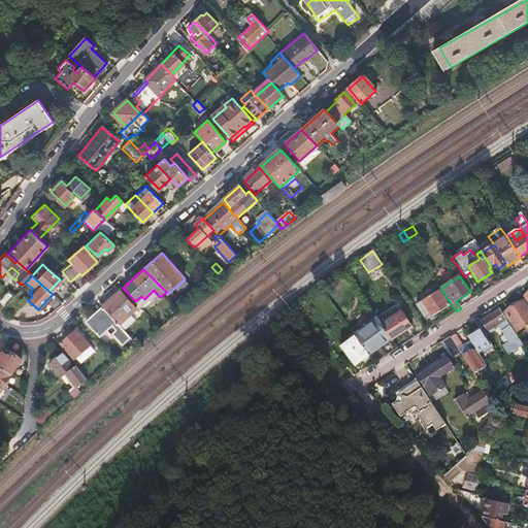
[(0,297),(0,302),(3,305),(10,298),(12,295),(8,291),(5,294),(4,293),(0,297)]
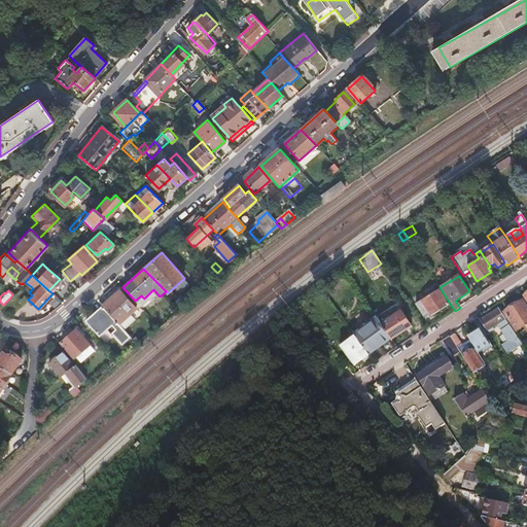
[(437,290),(415,305),(424,318),(429,315),(430,317),(448,305),(437,290)]
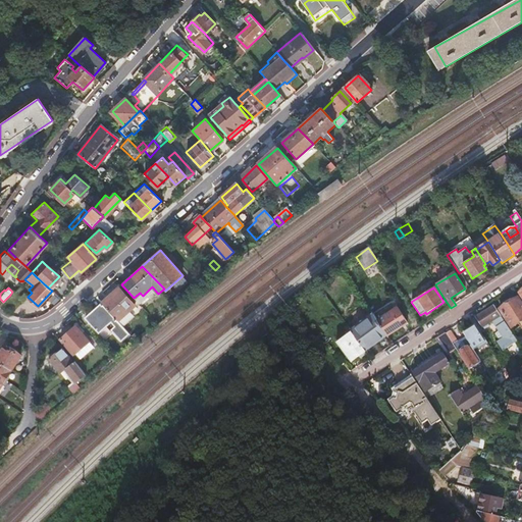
[(117,289),(101,303),(117,321),(128,311),(134,307),(117,289)]
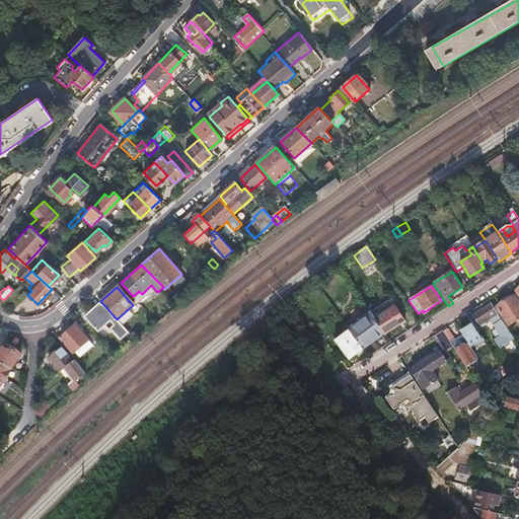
[(518,305),(514,298),(497,309),(508,326),(518,319),(518,305)]
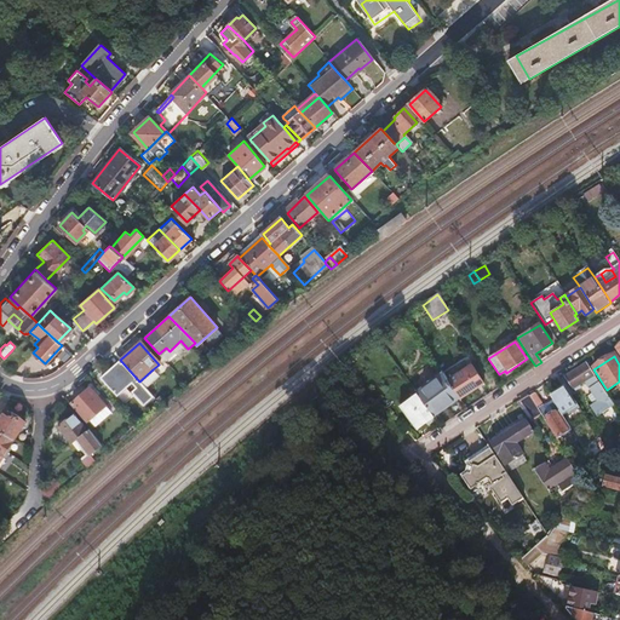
[(142,407),(153,397),(145,389),(139,382),(120,360),(98,378),(116,397),(131,384),(135,390),(130,394),(142,407)]
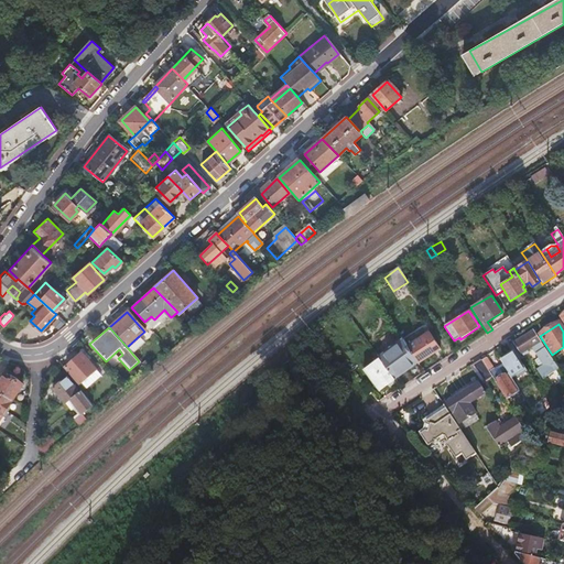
[(541,381),(557,370),(533,332),(513,345),(520,355),(531,348),(537,357),(534,359),(539,364),(540,362),(542,366),(534,371),(541,381)]
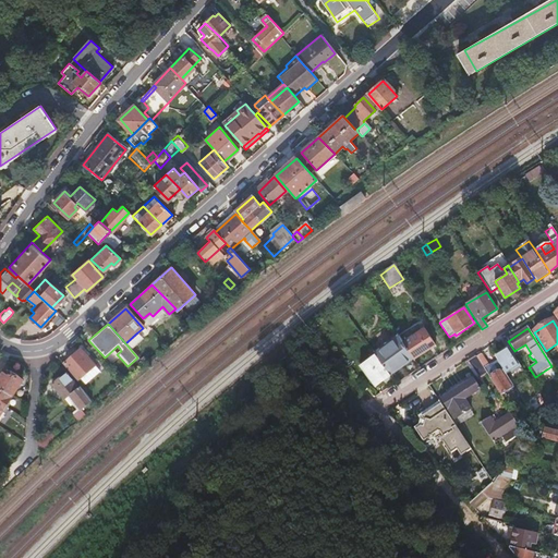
[(412,358),(414,361),(431,350),(436,346),(433,340),(425,329),(403,343),(412,358)]
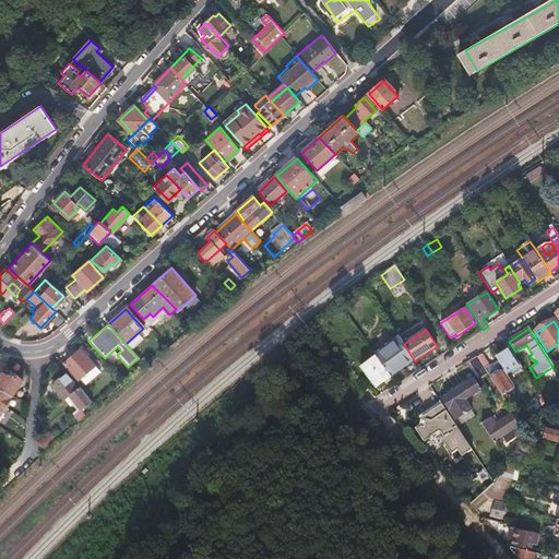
[(143,340),(138,333),(126,344),(131,351),(143,340)]
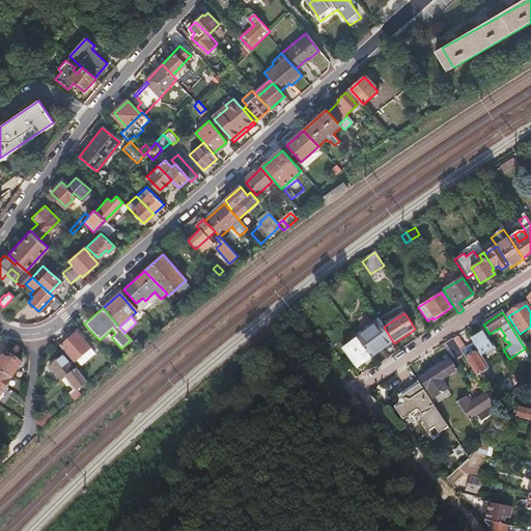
[(358,338),(370,357),(392,340),(384,327),(379,319),(356,335),(358,338)]
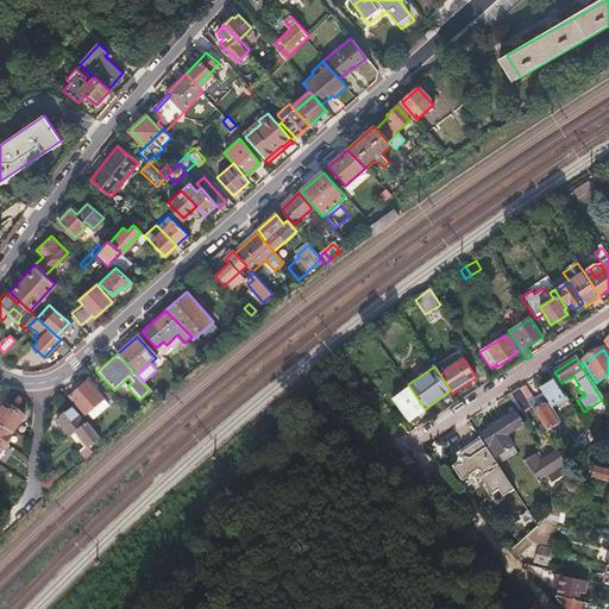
[(548,370),(537,377),(545,390),(557,382),(548,370)]
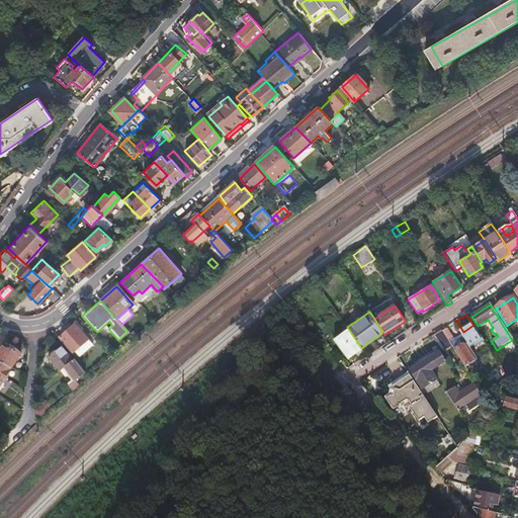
[(74,324),(60,337),(73,352),(74,351),(87,339),(74,324)]
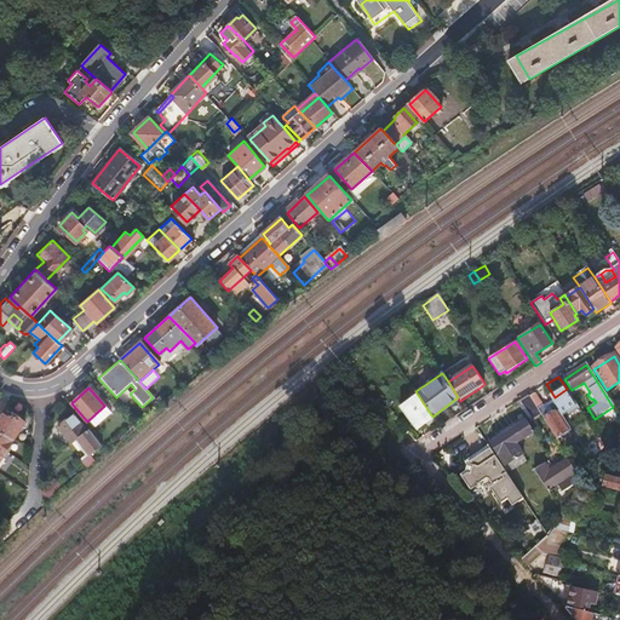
[(419,431),(435,419),(432,417),(418,395),(402,407),(419,431)]
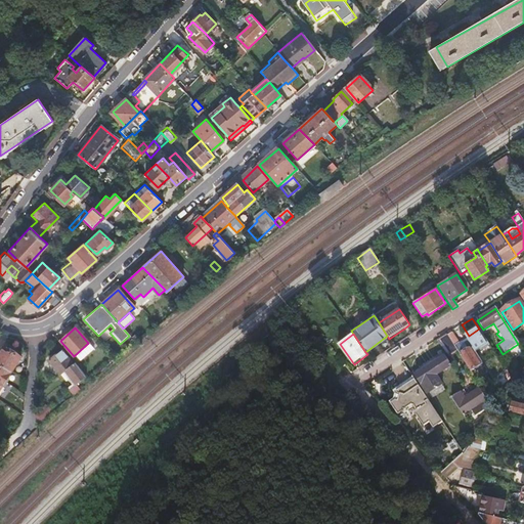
[(454,347),(455,348),(460,345),(451,334),(447,336),(454,347)]
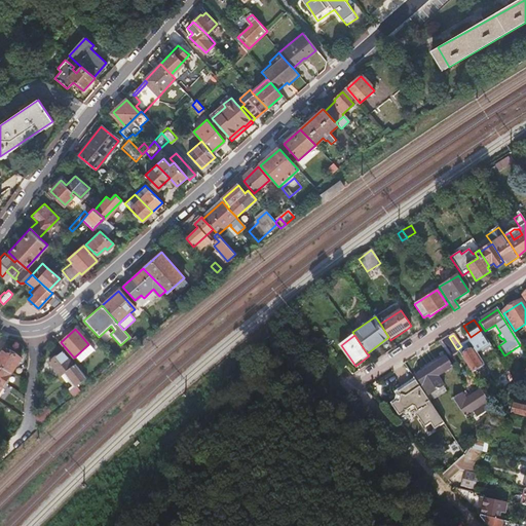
[(440,343),(448,354),(456,348),(449,337),(440,343)]
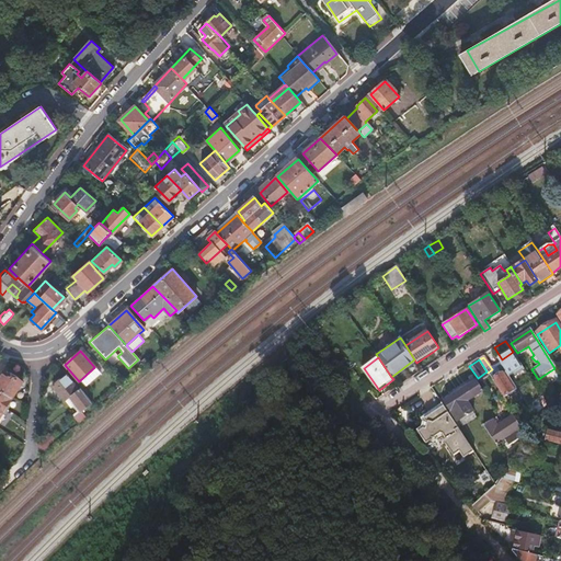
[(100,374),(94,367),(80,380),(86,386),(100,374)]
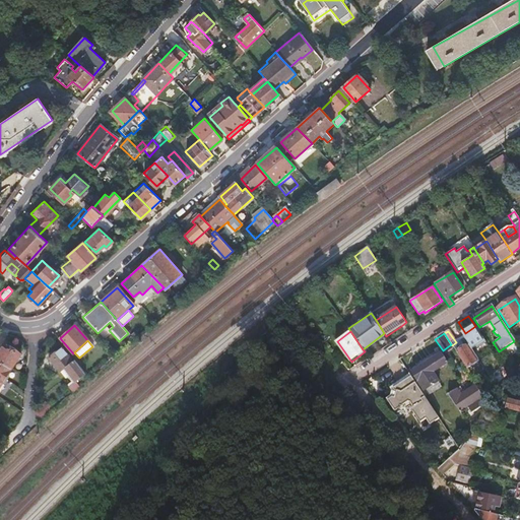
[(4,344),(0,350),(0,386),(20,355),(4,344)]
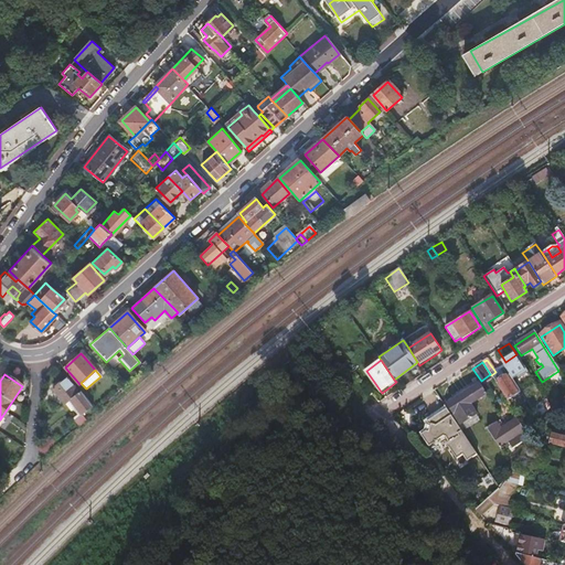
[(509,377),(499,384),(511,401),(520,395),(509,377)]
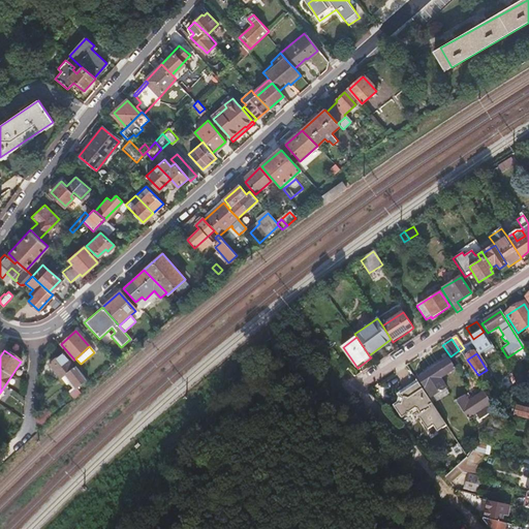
[(76,390),(87,381),(75,367),(73,369),(61,354),(49,365),(60,378),(64,376),(73,387),(75,390),(76,390)]
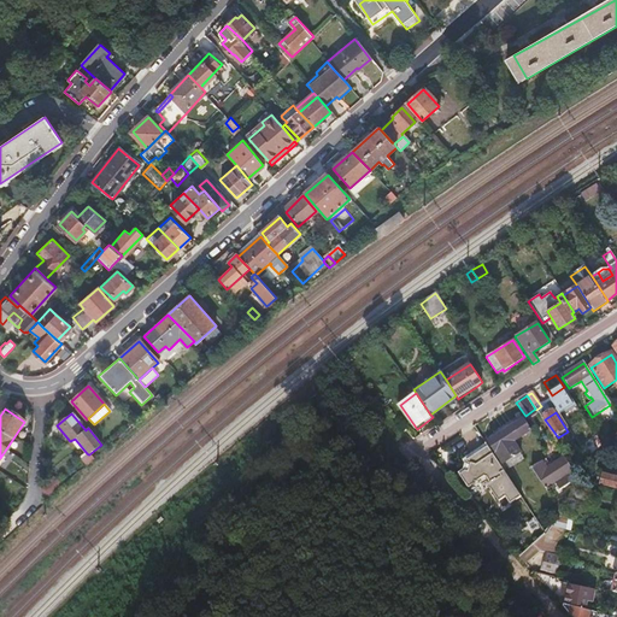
[(507,432),(515,441),(532,430),(524,419),(507,430),(507,432)]
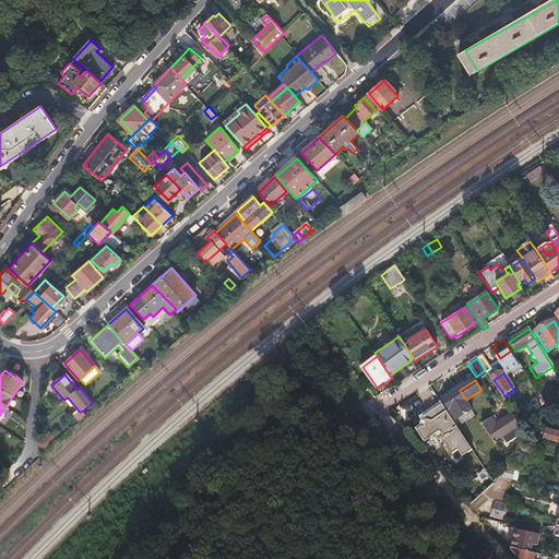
[(540,406),(533,415),(537,421),(547,409),(548,408),(540,396),(538,397),(527,380),(518,387),(530,404),(538,399),(538,400),(538,402),(540,406)]
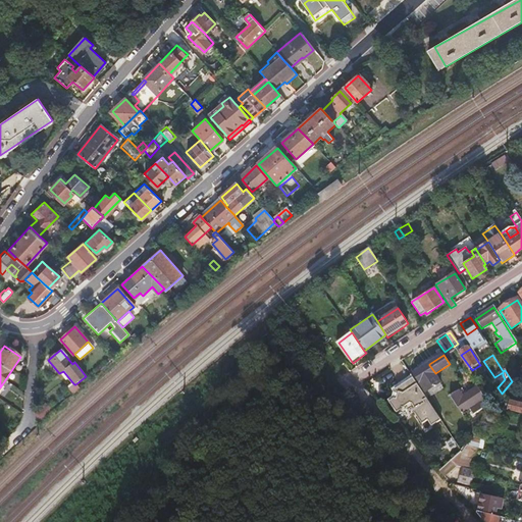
[(427,393),(441,383),(435,373),(429,365),(415,374),(427,393)]
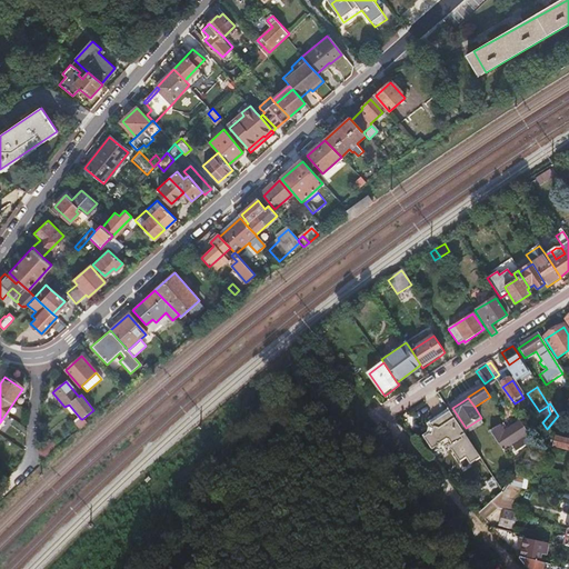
[(479,458),(448,410),(428,422),(432,428),(435,429),(432,437),(429,436),(425,439),(432,451),(440,446),(440,445),(447,440),(449,441),(452,447),(451,450),(460,463),(466,459),(470,466),(480,459),(479,458)]
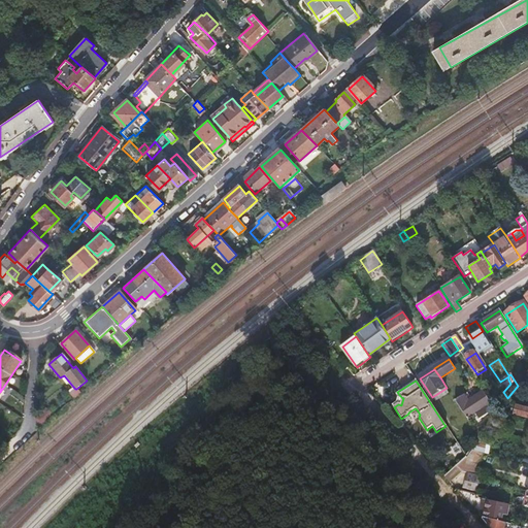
[(75,389),(73,387),(67,392),(72,398),(79,393),(76,389),(75,389)]
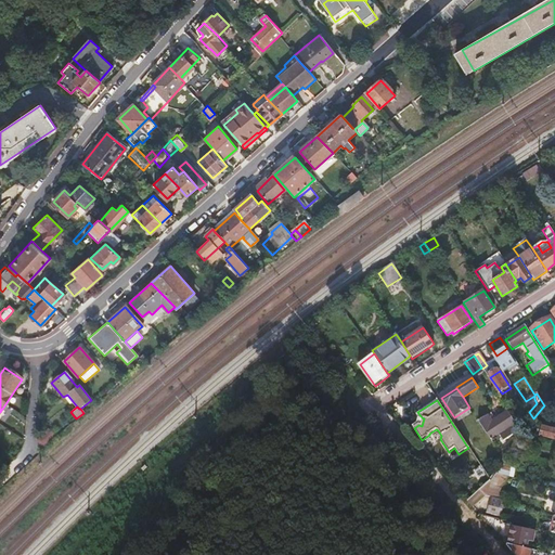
[(483,407),(474,414),(478,421),(489,414),(483,407)]
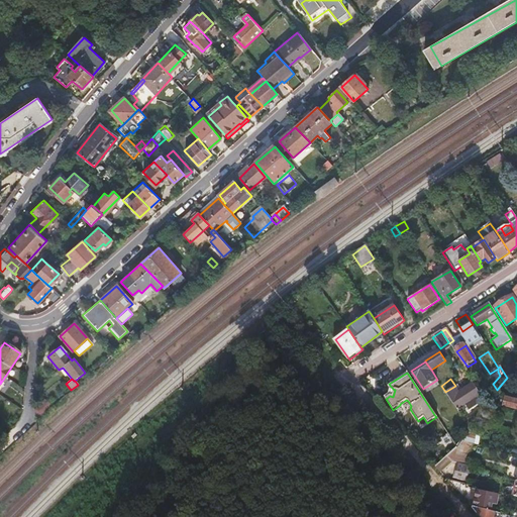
[(455,386),(445,392),(456,409),(466,403),(470,409),(484,400),(473,383),(468,387),(467,386),(458,391),(455,386)]
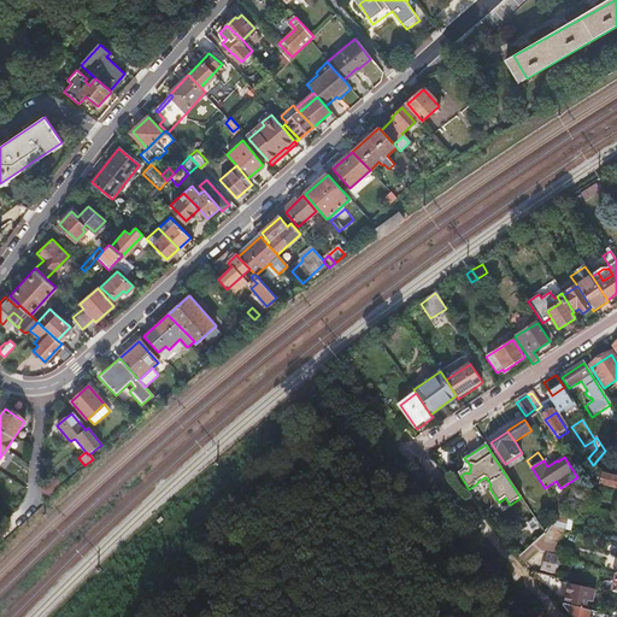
[(54,476),(41,488),(47,495),(60,483),(54,476)]
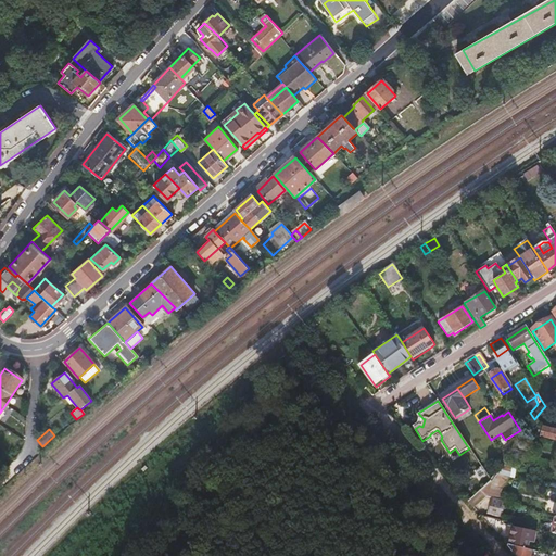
[(555,431),(543,429),(541,437),(555,440),(555,431)]
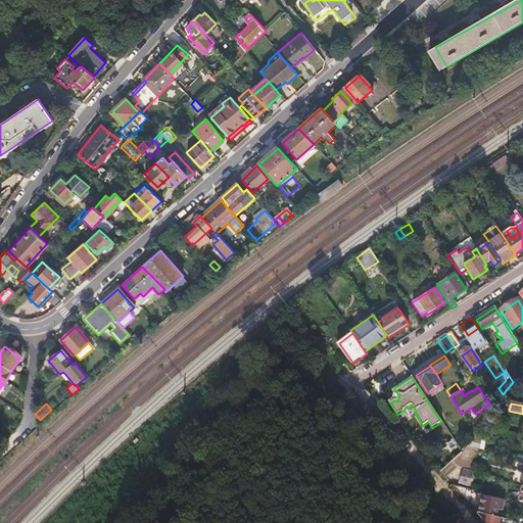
[(471,447),(485,448),(485,436),(472,435),(471,447)]
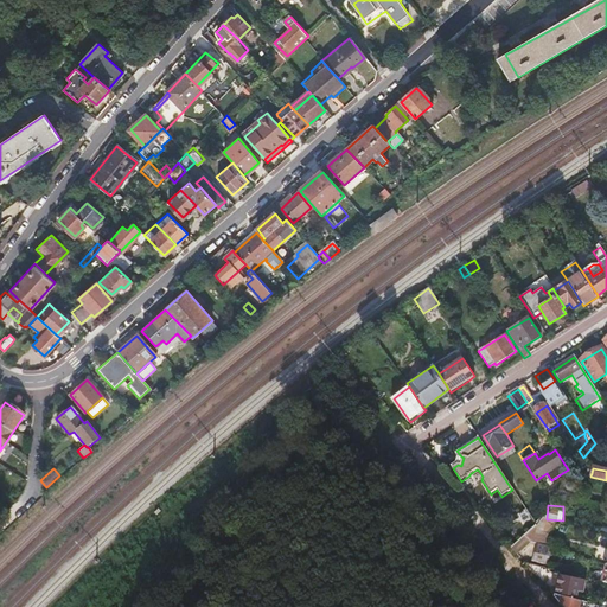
[(511,550),(517,556),(532,545),(519,542),(511,550)]
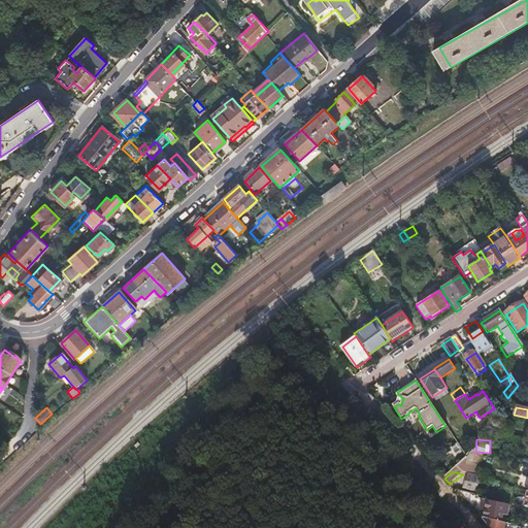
[(477,493),(481,479),(469,475),(466,490),(477,493)]
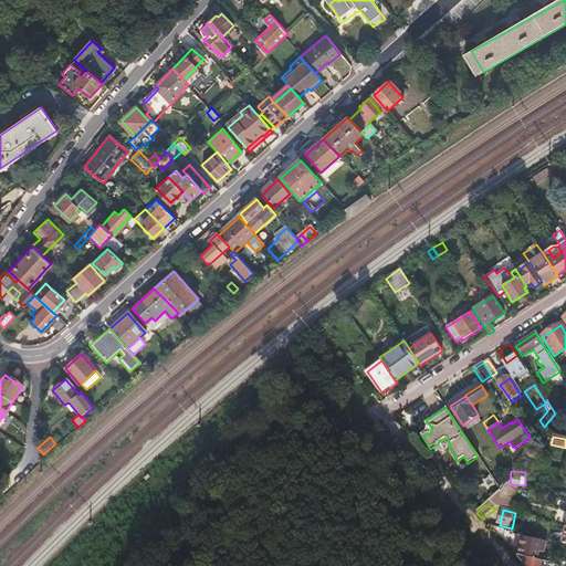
[(493,531),(507,546),(511,532),(489,526),(493,531)]
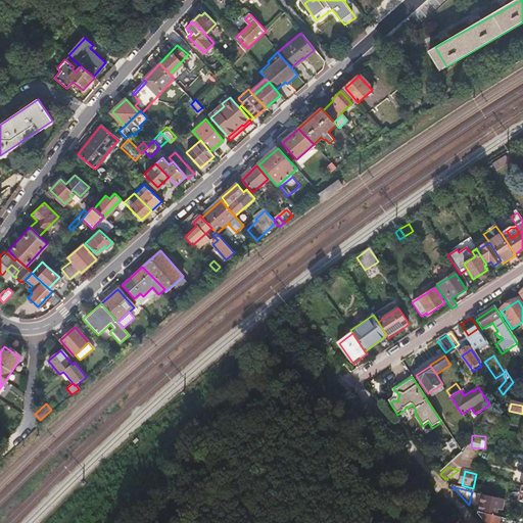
[(475,511),(475,512),(494,516),(498,503),(478,497),(475,511)]
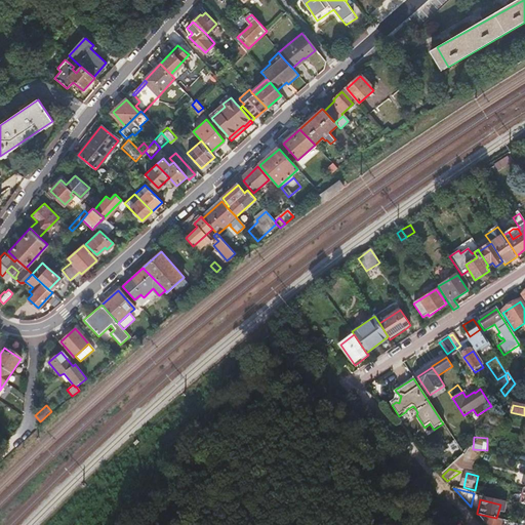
[(478,515),(487,524),(508,524),(509,523),(478,515)]
